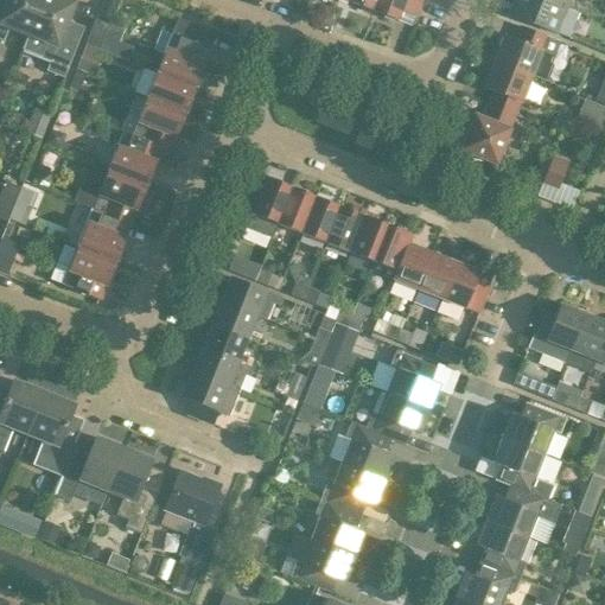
[(10,26),(29,33),(40,0),(7,0),(6,2),(0,0),(0,38),(5,40),(10,26)]
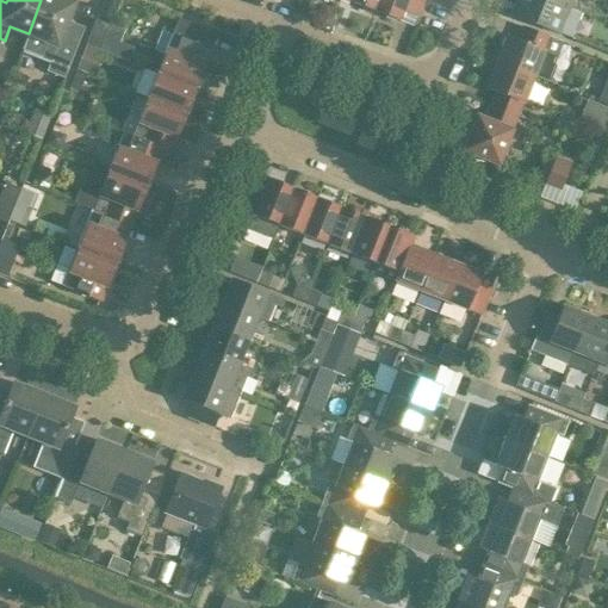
[(76,1),(74,0),(41,0),(29,33),(23,50),(51,61),(47,70),(66,78),(82,33),(66,26),(76,1)]
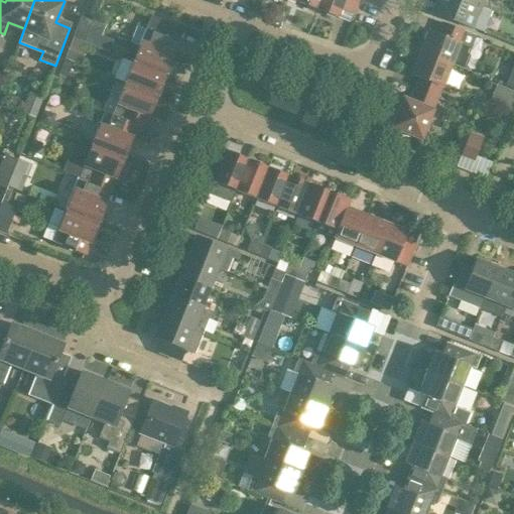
[(297,0),(317,8),(319,0),(297,0)]
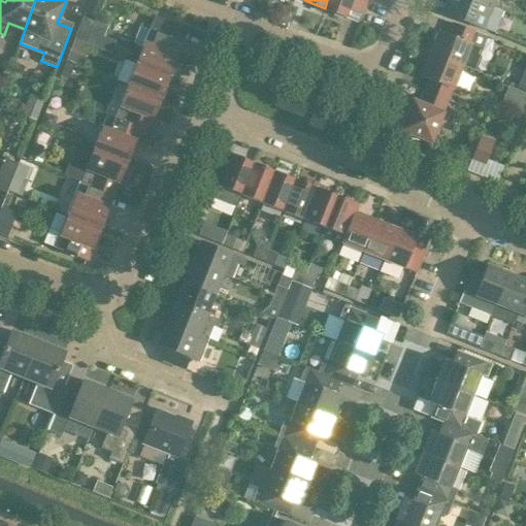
[(327,0),(325,8),(334,12),(334,14),(343,18),(343,15),(347,17),(350,8),(361,13),(365,0),(327,0)]
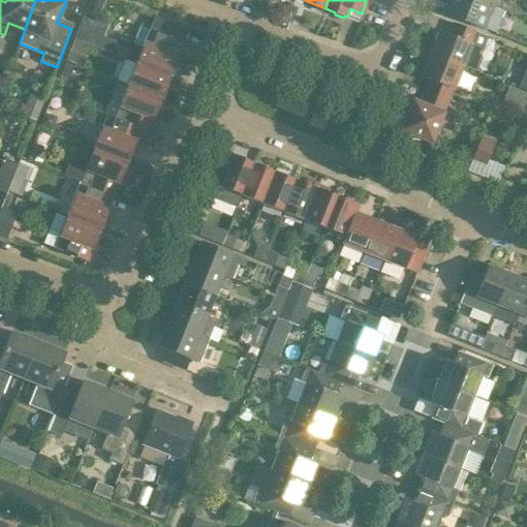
[(503,10),(494,6),(477,0),(452,0),(446,13),(495,32),(503,10)]
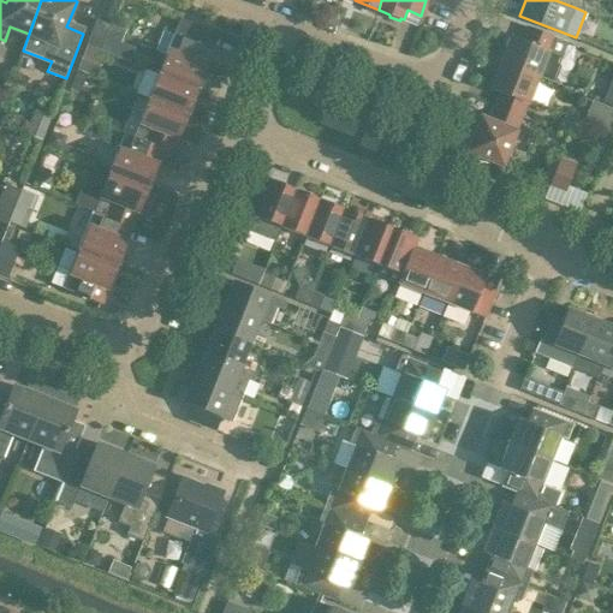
[(182,17),(159,75),(198,89),(214,49),(203,45),(210,29),(182,17)]
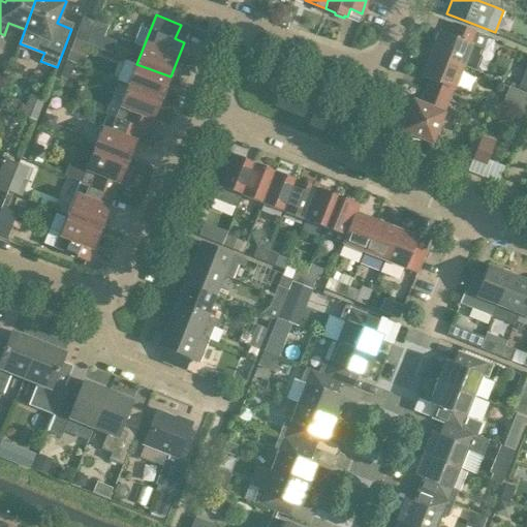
[(74,38),(87,42),(96,21),(84,16),(74,38)]
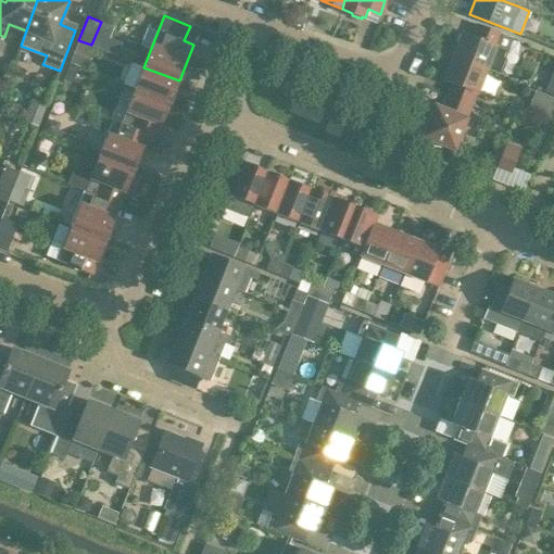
[(453,55),(488,68),(489,66),(503,72),(508,60),(506,54),(508,48),(498,43),(502,33),(478,23),(473,35),(463,30),(453,55)]
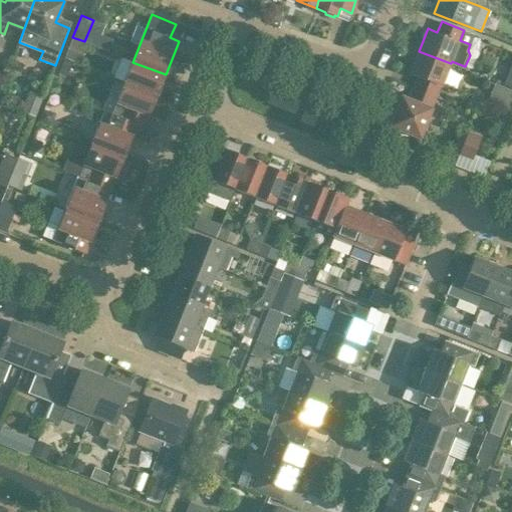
[(419,76),(415,87),(437,96),(441,86),(442,86),(451,63),(419,51),(411,73),(419,76)]
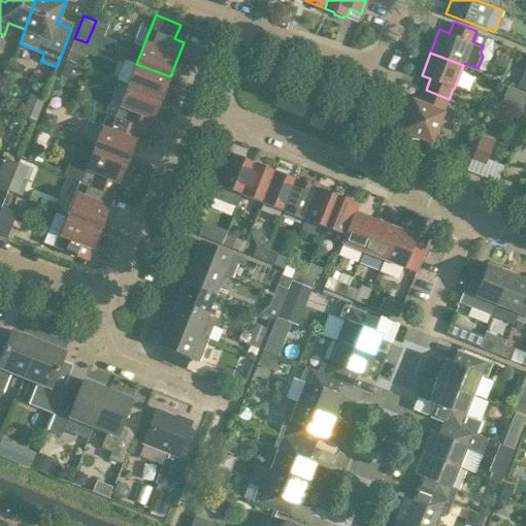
[(161,100),(170,76),(136,64),(127,87),(161,100)]
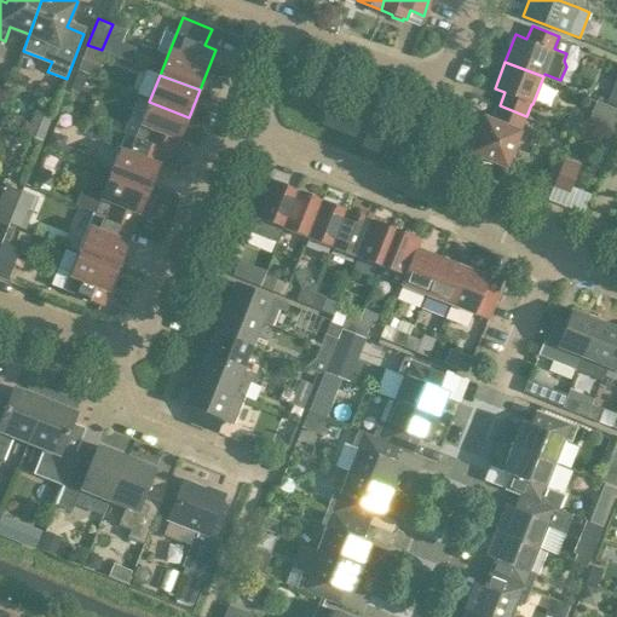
[(126,133),(126,136),(165,151),(166,150),(174,154),(189,117),(149,102),(136,137),(126,133)]
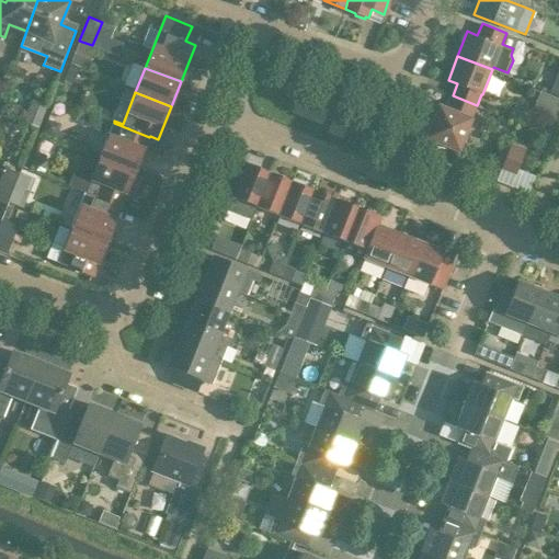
[(459,150),(477,105),(453,95),(447,109),(440,105),(426,138),(459,150)]
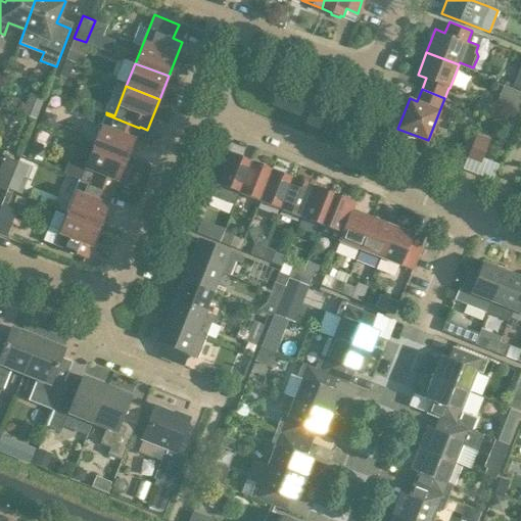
[(106,114),(93,148),(126,161),(139,128),(106,114)]
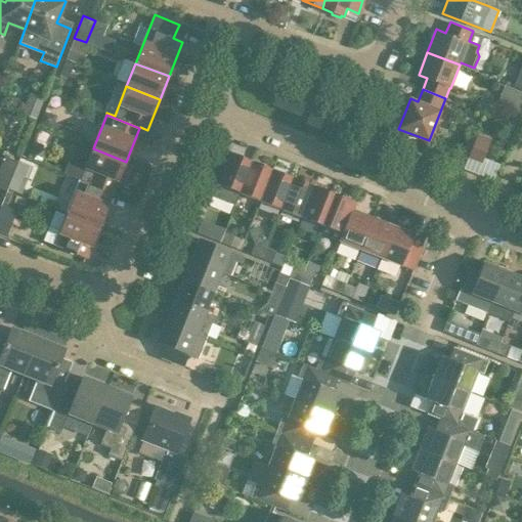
[(491,139),(478,134),(469,157),(482,162),(491,139)]
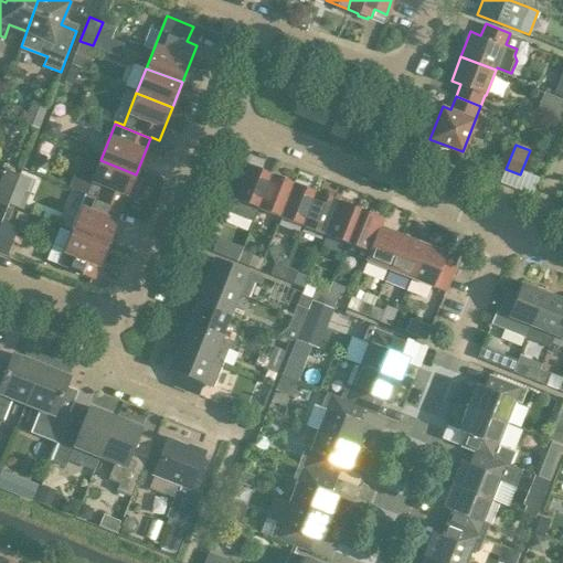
[(123,209),(136,174),(101,160),(94,177),(77,170),(70,188),(86,194),(123,209)]
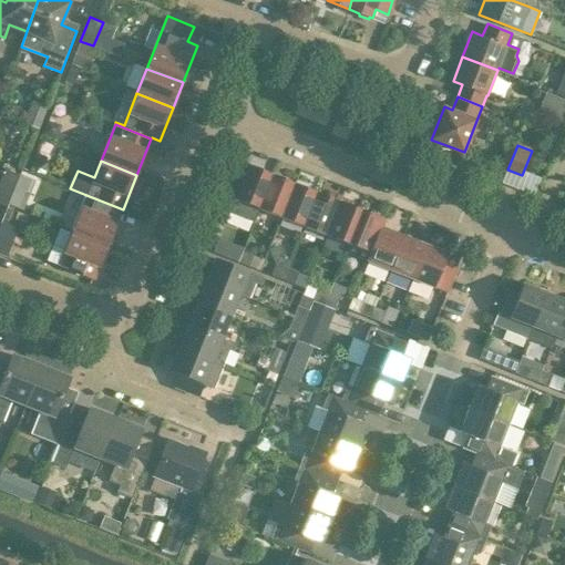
[(260,208),(274,174),(263,170),(264,167),(255,164),(254,166),(250,165),(247,174),(235,170),(219,207),(255,222),(260,208)]
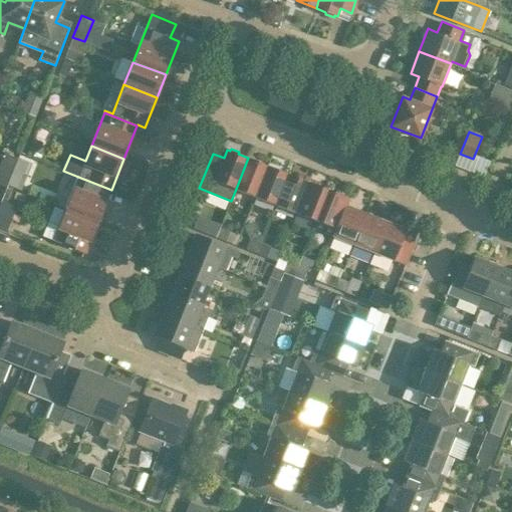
[(0,166),(0,165),(0,183),(7,186),(18,158),(5,153),(0,166)]
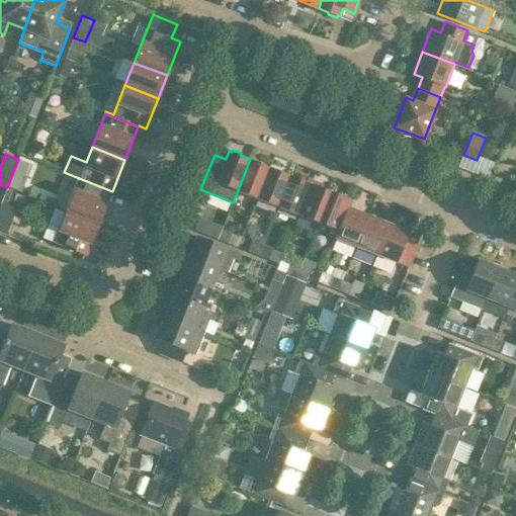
[(250,159),(238,190),(258,197),(270,167),(250,159)]
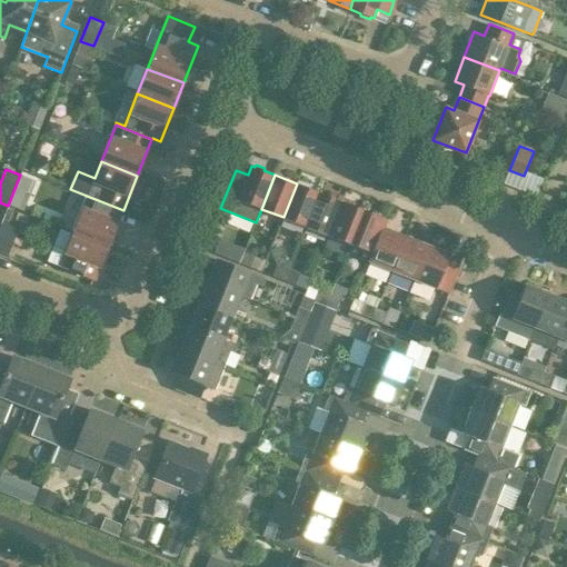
[(297,183),(284,217),(306,226),(319,192),(297,183)]
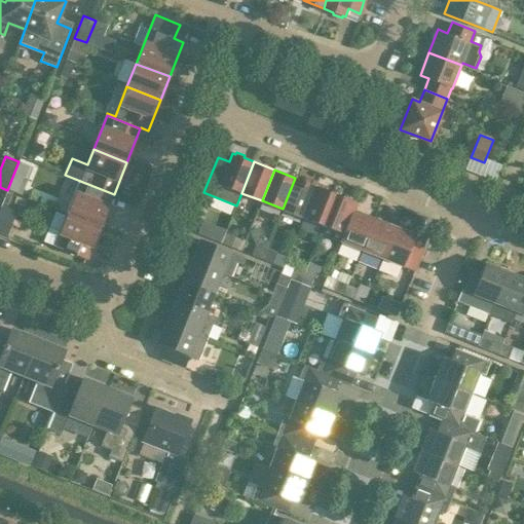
[(295,178),(283,209),(303,217),(315,186),(295,178)]
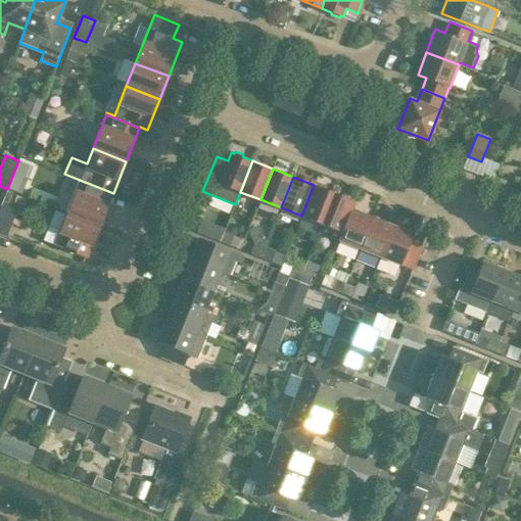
[(80,180),(67,212),(100,226),(113,193),(80,180)]
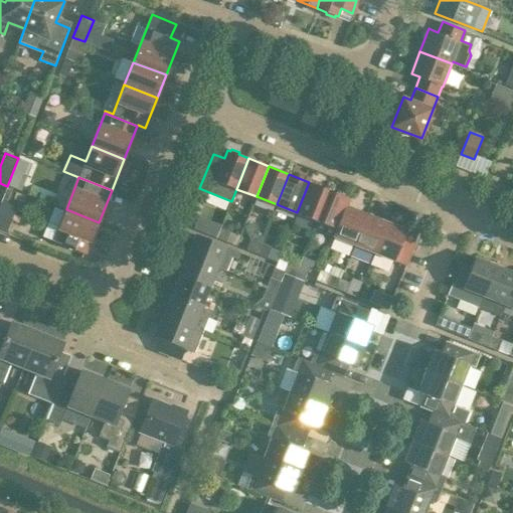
[(309,182),(297,212),(317,220),(329,190),(309,182)]
